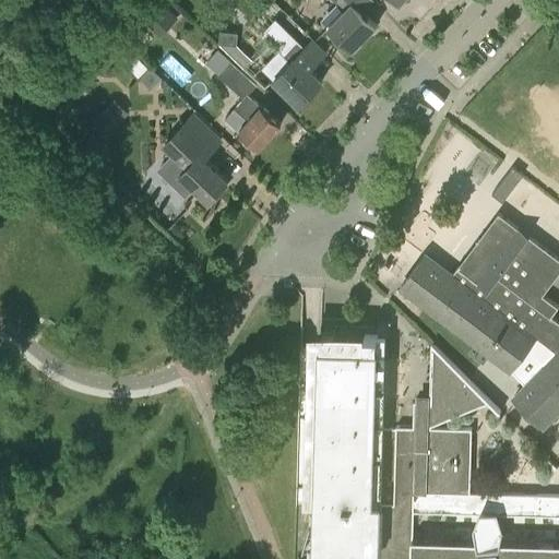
[(375,0),(373,0),(332,0),(344,10),(328,27),(352,50),(376,25),(363,13),(375,0)]
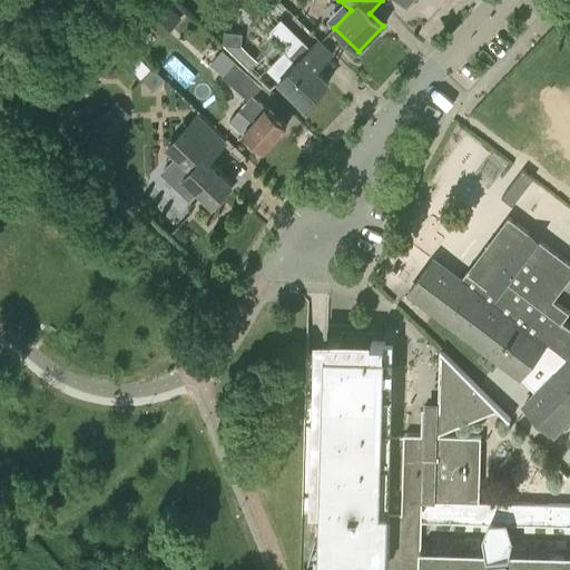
[(166,36),(183,19),(168,6),(151,22),(166,36)]
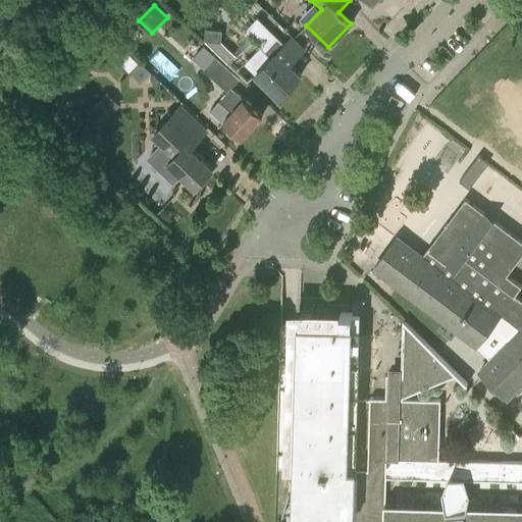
[(300,75),(278,54),(285,46),(268,30),(267,30),(256,18),(244,31),(261,47),(245,63),(279,97),(300,75)]
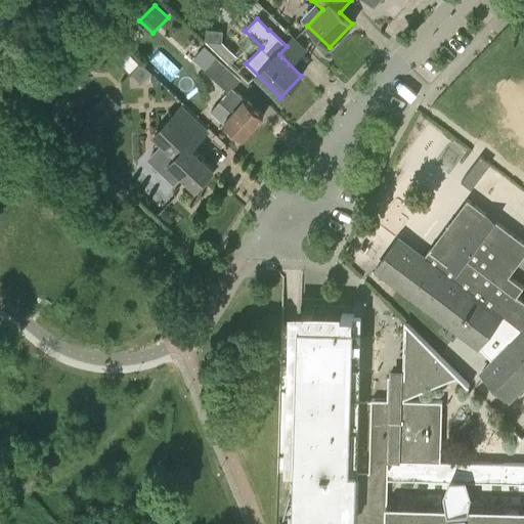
[(222,43),(205,42),(227,64),(234,56),(222,43)]
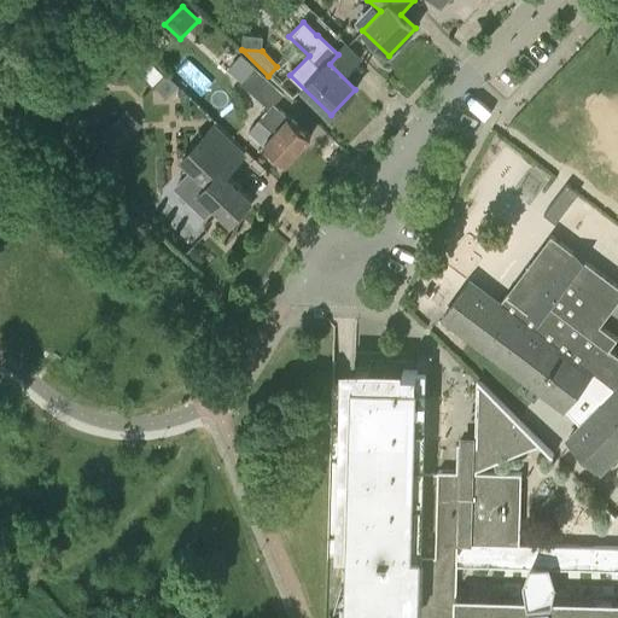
[(147,59),(136,70),(151,85),(162,73),(147,59)]
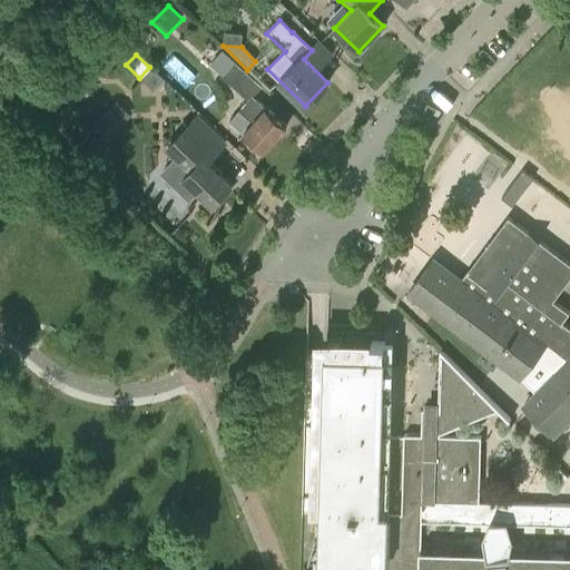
[(247,101),(238,110),(252,124),(244,131),(264,150),(287,125),(254,97),(262,88),(235,64),(222,78),(247,101)]
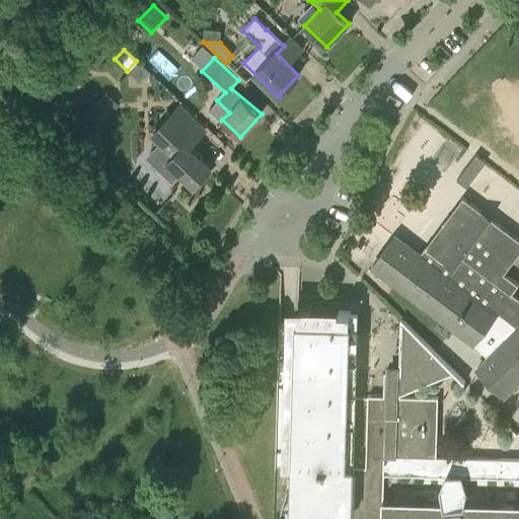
[(89,112),(99,121),(118,101),(107,92),(89,112)]
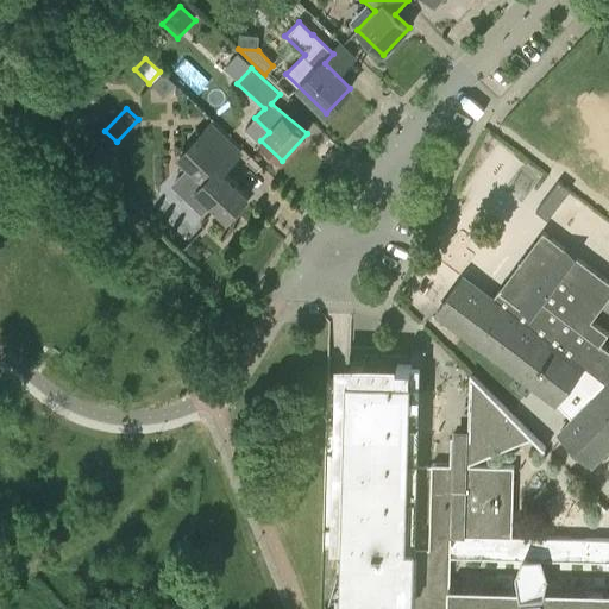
[(226,220),(250,196),(224,170),(239,154),(211,126),(180,158),(203,181),(195,189),(226,220)]
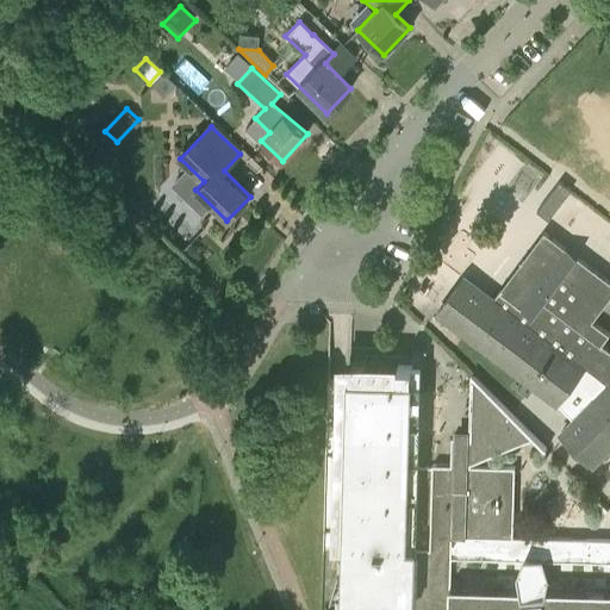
[(548,221),(571,190),(559,181),(536,212),(548,221)]
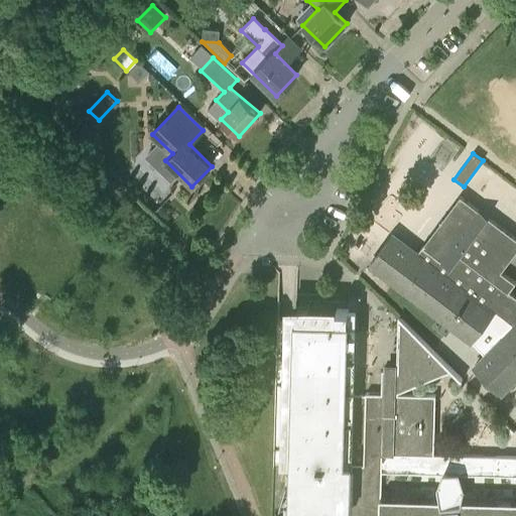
[(450,327),(470,342),(483,355),(473,366),(501,393),(515,377),(515,296),(510,292),(515,284),(515,282),(502,272),(515,252),(515,238),(461,196),(417,253),(393,235),(370,265),(394,283),(450,327)]
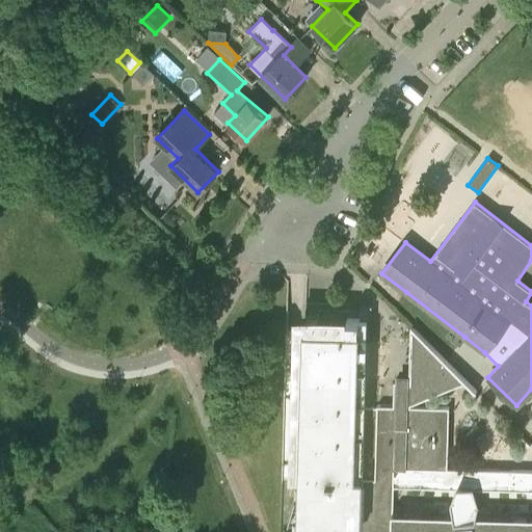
[(299,524),(361,526),(360,531),(531,531),(531,516),(477,515),(479,503),(475,488),(531,490),(531,471),(446,469),(448,407),(405,406),(405,397),(409,398),(459,376),(446,363),(427,343),(413,376),(409,382),(394,382),(393,406),(377,405),(377,408),(365,407),(367,349),(367,319),(318,318),(317,331),(304,331),(295,331),(286,331),(282,479),(300,479),(299,524)]
